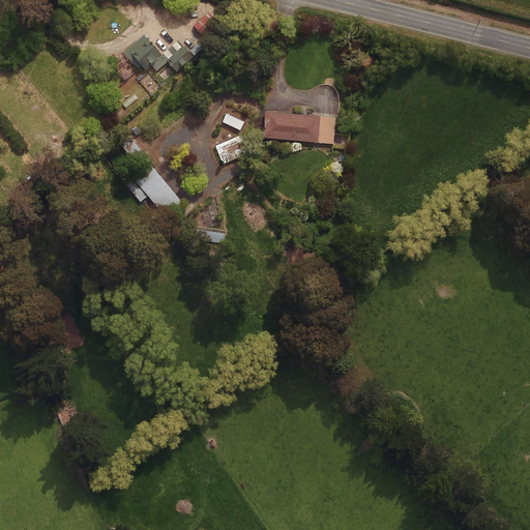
[(217,22),(208,10),(193,22),(203,34),(217,22)]
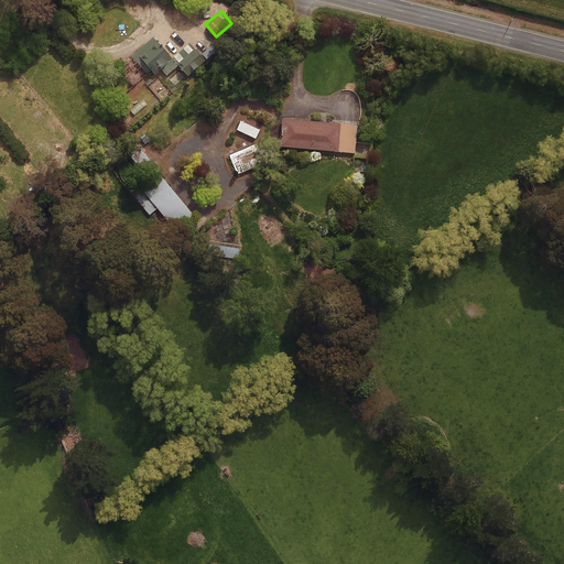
[(166,74),(177,65),(190,79),(208,65),(190,42),(171,57),(158,40),(140,54),(154,74),(161,68),(166,74)]
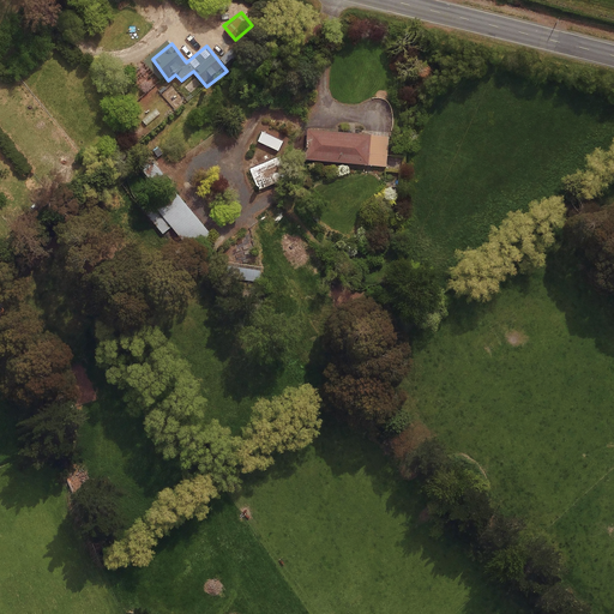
[(387,136),(308,128),(305,157),(385,166),(387,136)]
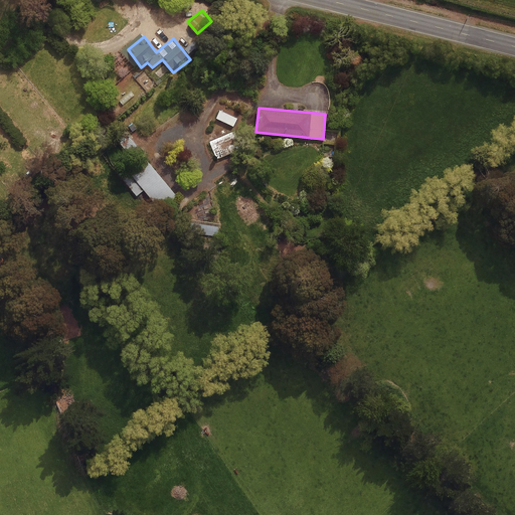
[(237,117),(220,109),(215,119),(232,127),(237,117)]
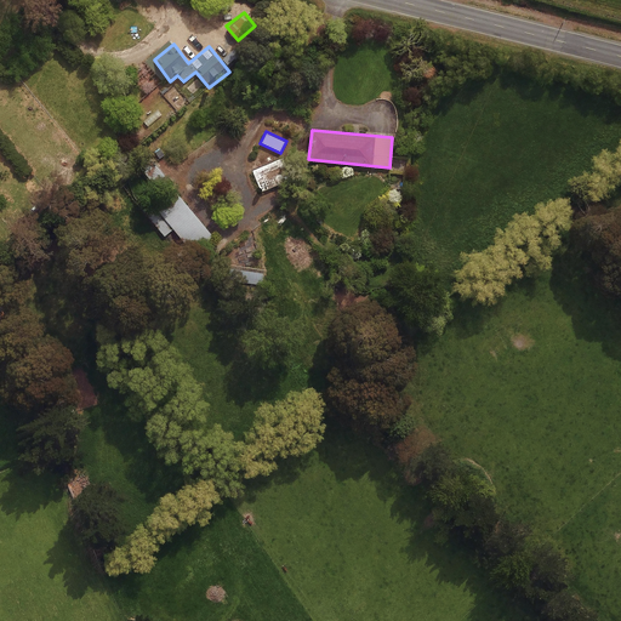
[(280,182),(268,160),(251,169),(262,192),(280,182)]
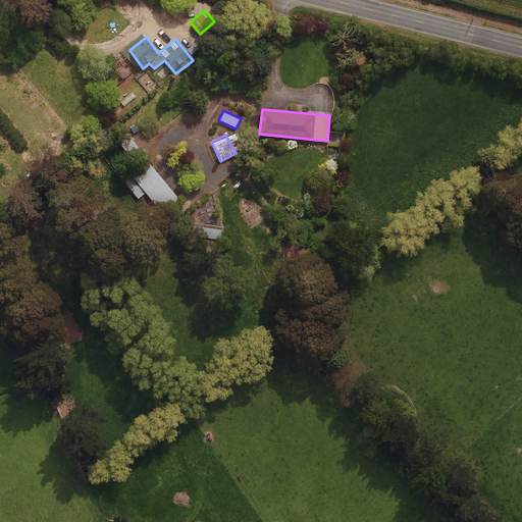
[(179,198),(150,164),(144,165),(131,173),(162,210),(179,198)]
